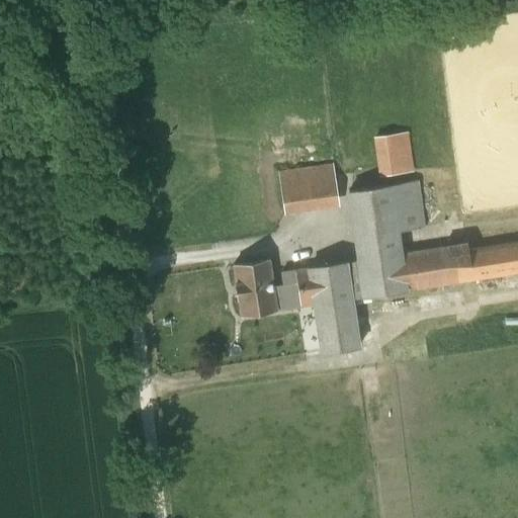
[(374,138),(378,169),(379,177),(414,172),(408,133),(374,138)]
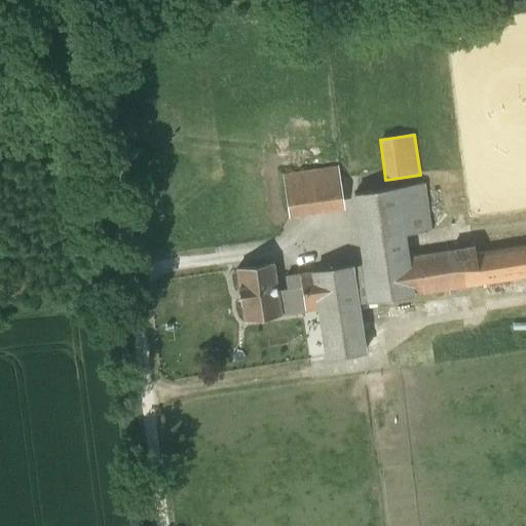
[(284,176),(285,187),(339,179),(338,166),(284,176)]
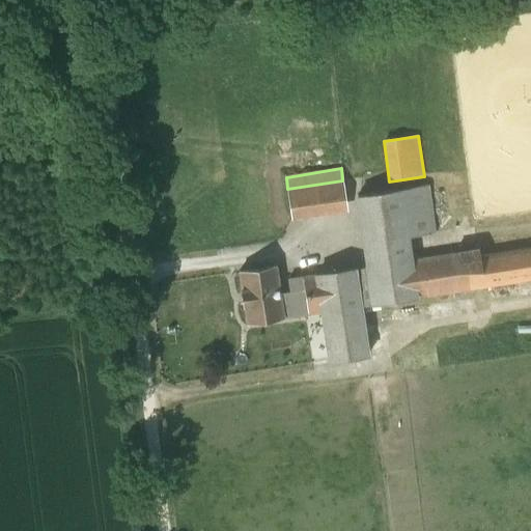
[(342,180),(287,189),(291,219),(306,217),(304,205),(345,199),(342,180)]
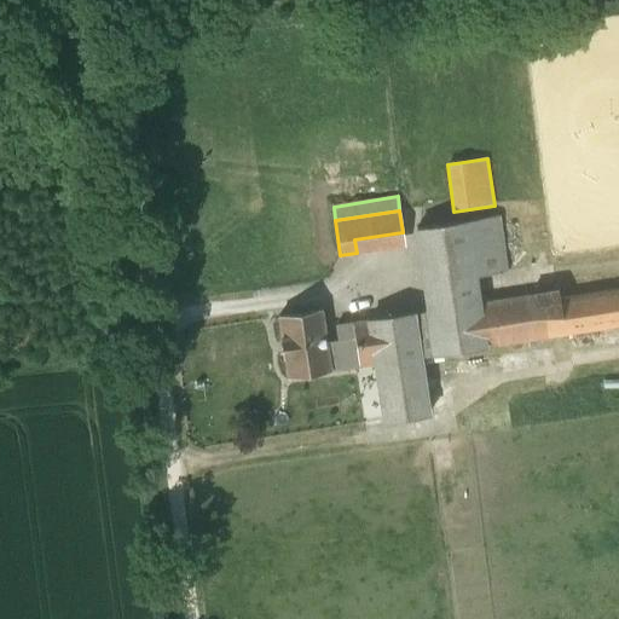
[(499,217),(417,229),(428,311),(479,304),(475,277),(507,272),(499,217)]
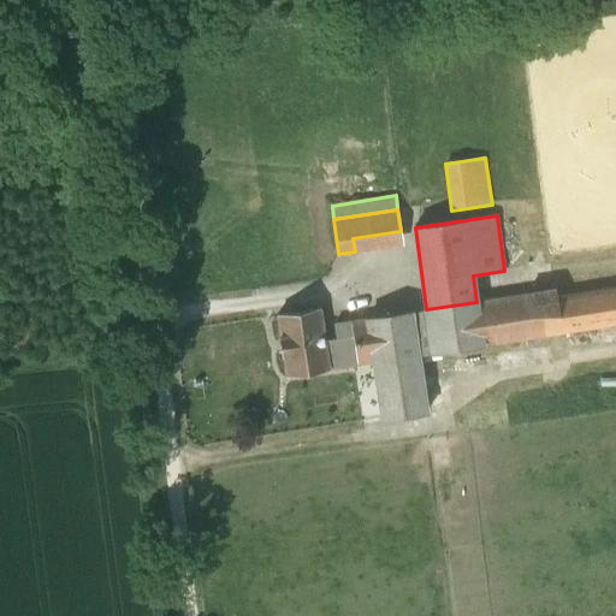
[(403,244),(401,231),(353,238),(355,252),(403,244)]
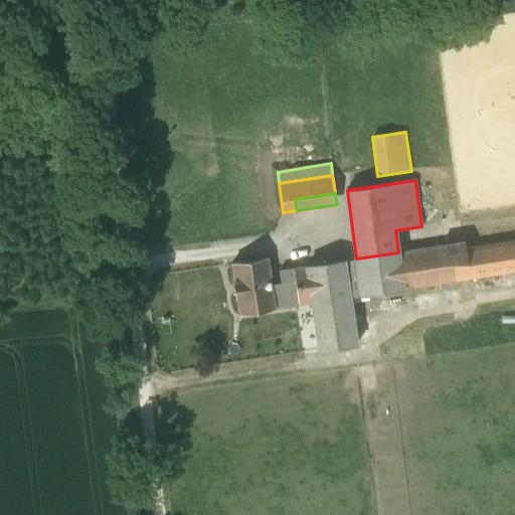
[(464,237),(462,237),(463,242),(469,279),(514,271),(514,240),(466,248),(464,237)]
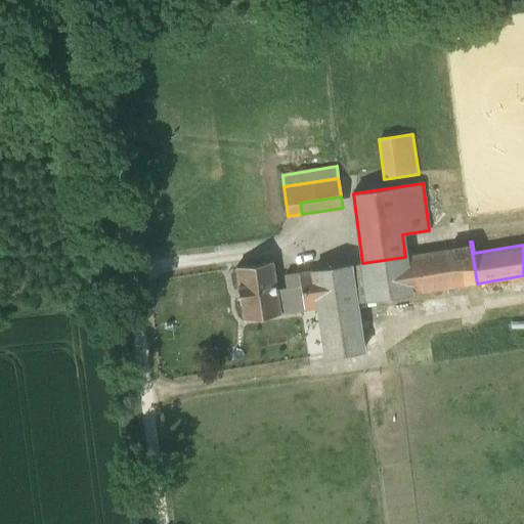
[(362,263),(299,273),(304,310),(317,308),(356,302),(477,284),(471,247),(432,252),(405,257),(362,263)]
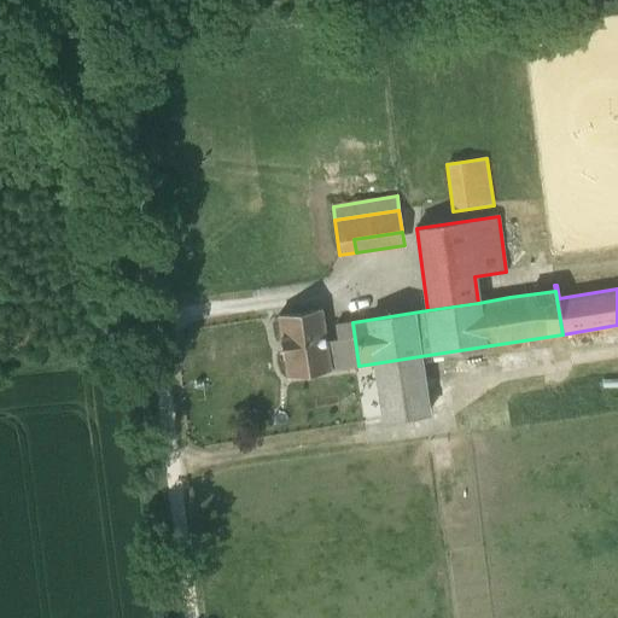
[(321,310),(278,316),(287,377),(330,369),(326,343),(321,310)]
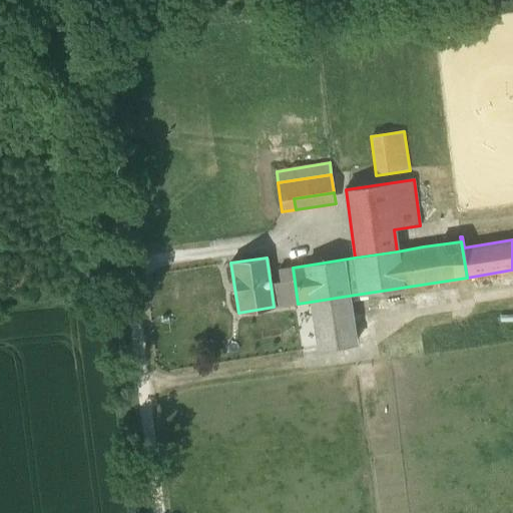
[(280,283),(271,285),(274,307),(298,304),(293,268),(279,270),(280,283)]
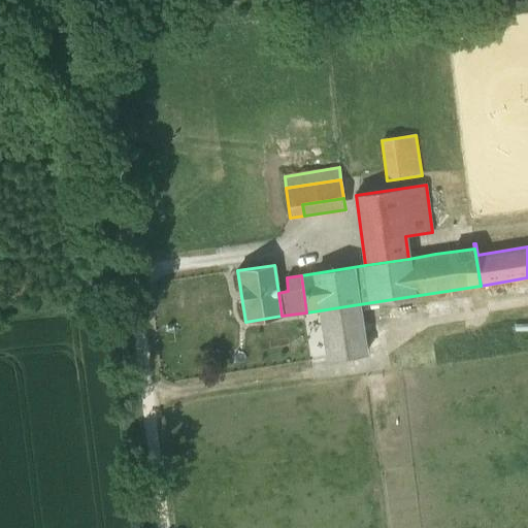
[(359,304),(320,310),(327,359),(366,353),(359,304)]
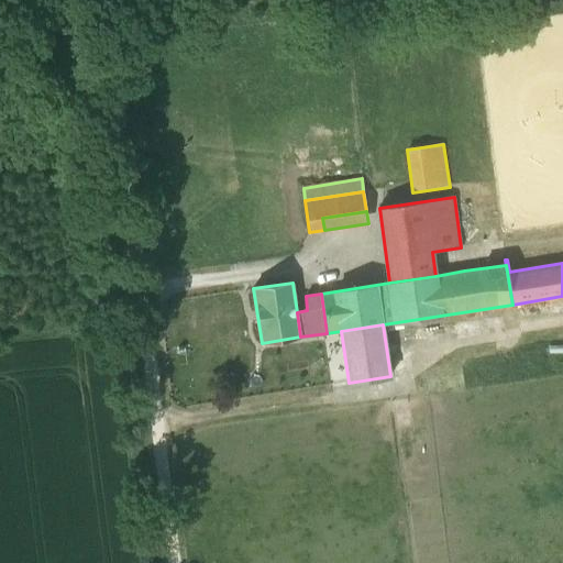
All buildings are outlined.
